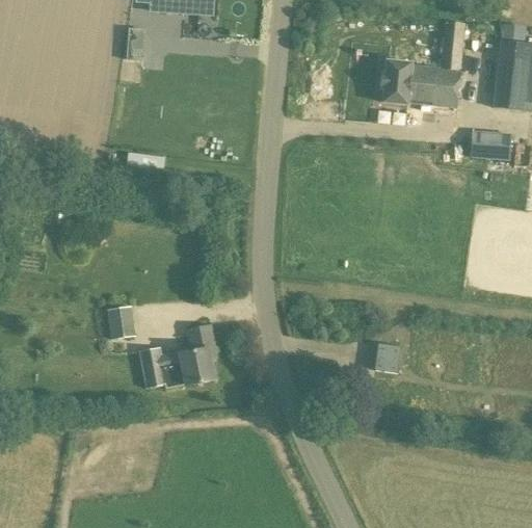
[(440,66),(409,62),(389,60),(387,76),(372,74),(370,96),(384,98),(384,100),(456,107),(464,21),(445,19),(440,66)]
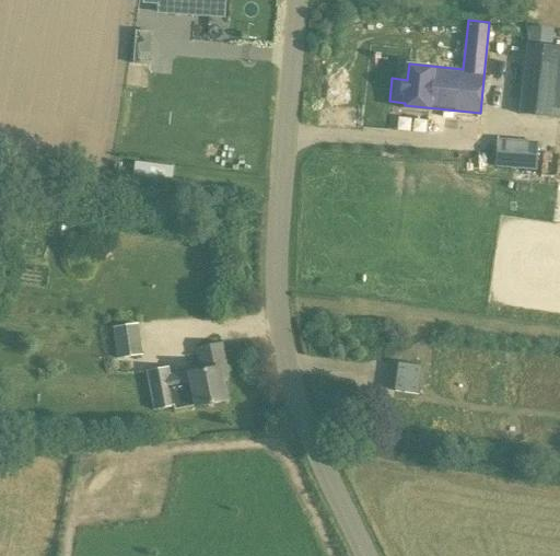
[(559,43),(526,39),(517,111),(550,115),(551,106),(559,106),(559,43)]
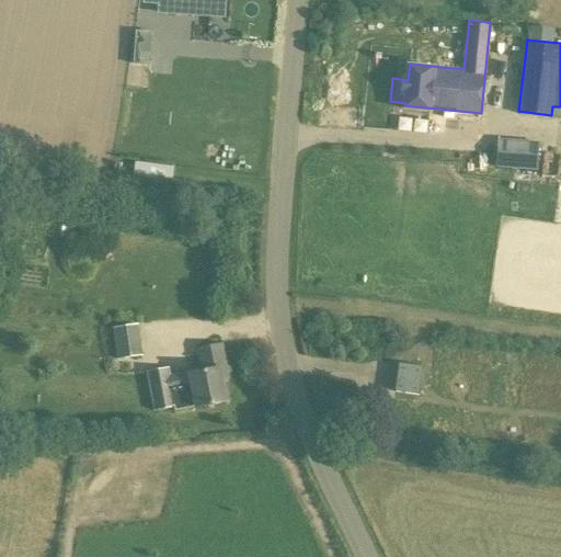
[(135,52),(134,61),(150,63),(151,53),(135,52)]
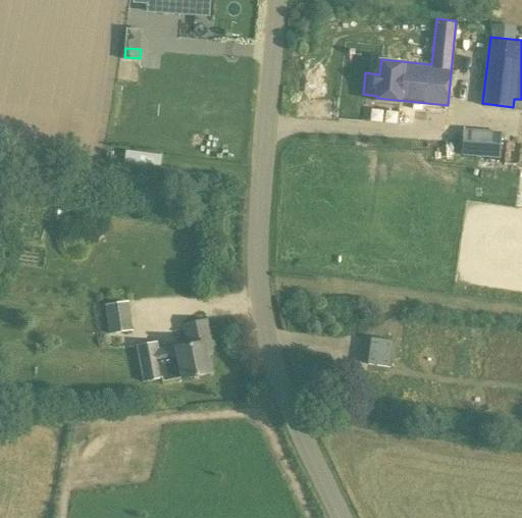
[(502,128),(463,125),(461,153),(500,155),(502,128)]
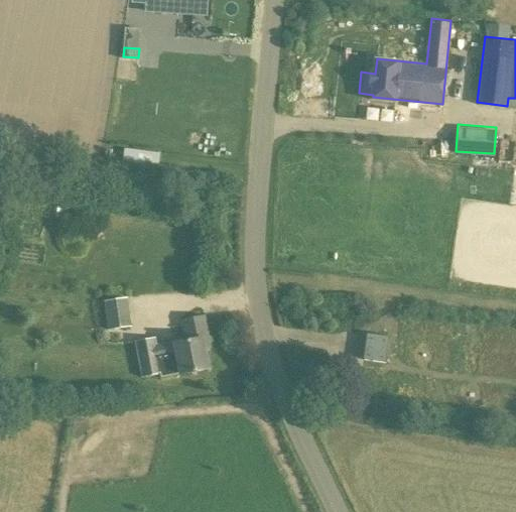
[(125,145),(124,161),(160,162),(160,147),(125,145)]
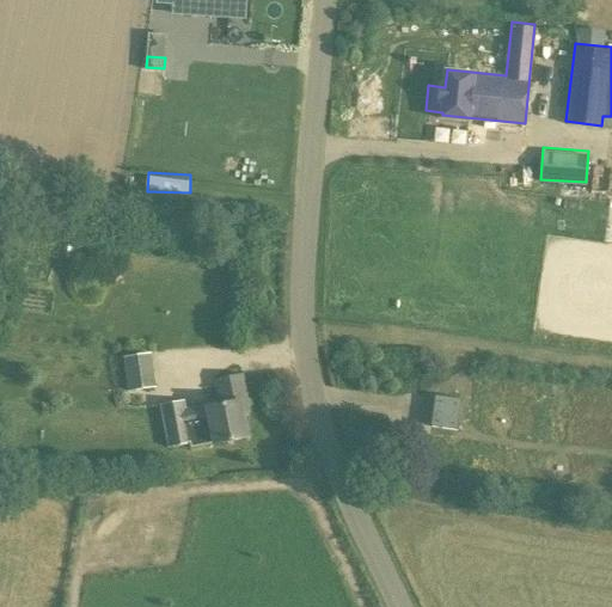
[(155,384),(151,349),(122,354),(128,388),(155,384)]
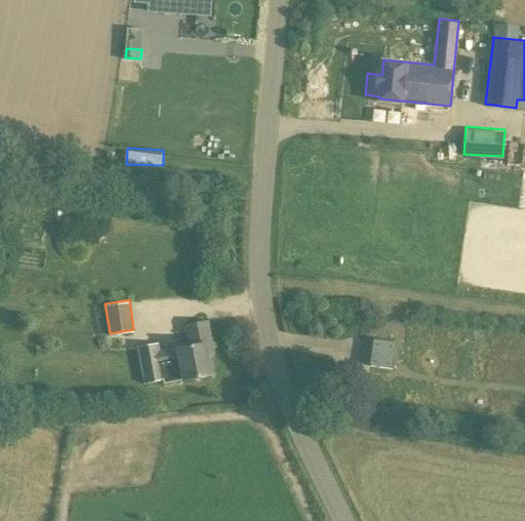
[(163,382),(183,378),(211,373),(206,347),(212,346),(207,319),(184,323),(188,346),(177,348),(176,344),(159,347),(158,341),(136,345),(144,382),(162,377),(163,382)]
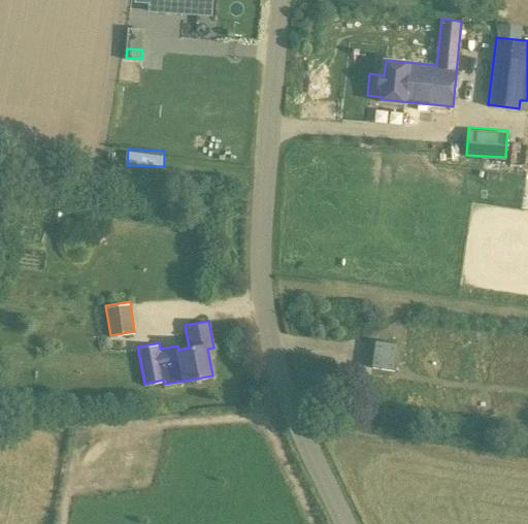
[(394,368),(397,342),(375,339),(371,365),(394,368)]
